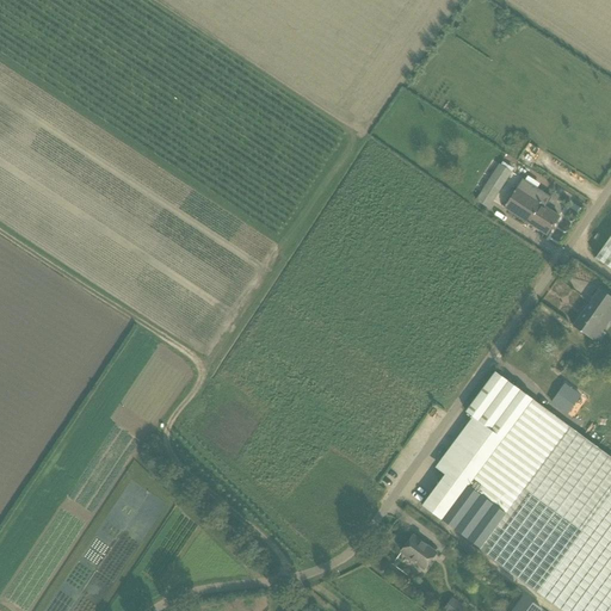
[(499,164),(475,201),(488,209),(512,172),(499,164)]
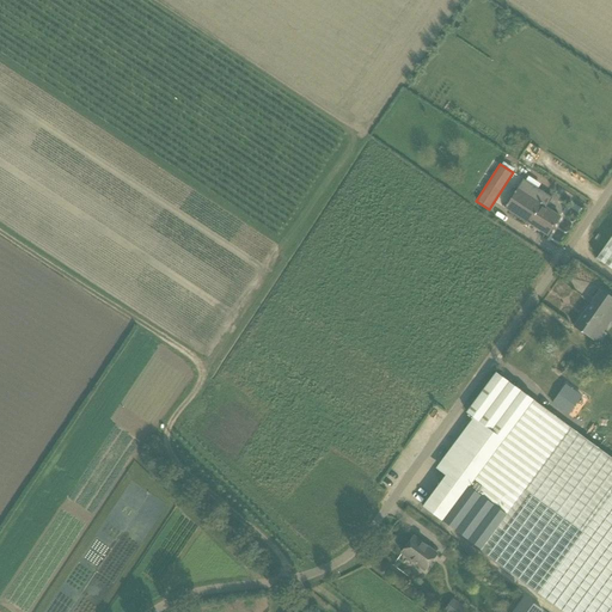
[(505,208),(545,233),(548,236),(560,216),(546,208),(552,197),(524,179),(505,208)]
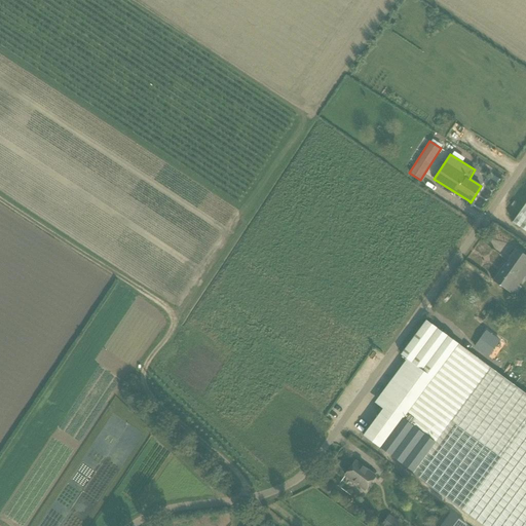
[(525,202),(513,222),(525,231),(525,202)]
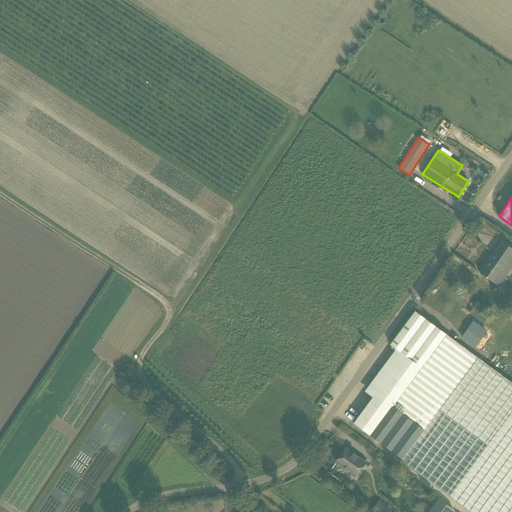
[(511,266),(511,249),(502,242),(480,273),(493,282),(499,274),(504,278),(511,266)]
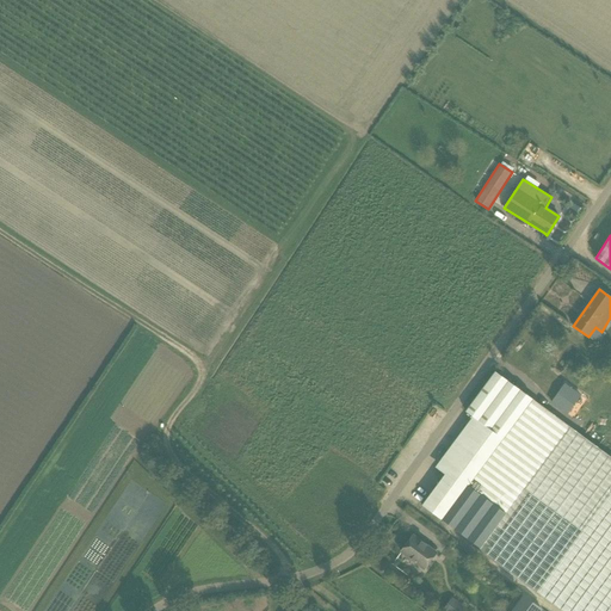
[(445,474),(423,506),(480,548),(479,550),(560,610),(610,610),(610,457),(495,372),(466,412),(473,418),(436,468),(445,474)]
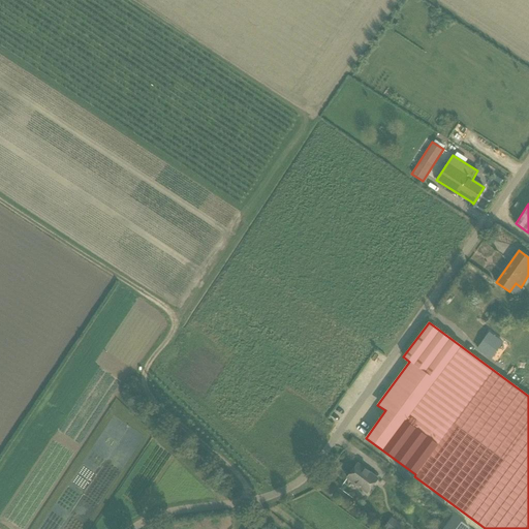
[(495,350),(501,341),(489,332),(477,348),(491,359),(497,351),(495,350)]
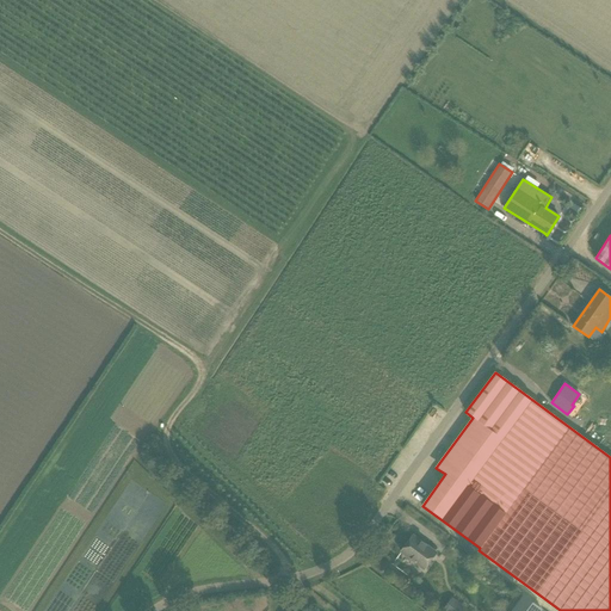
[(413,536),(401,551),(425,569),(437,553),(413,536)]
